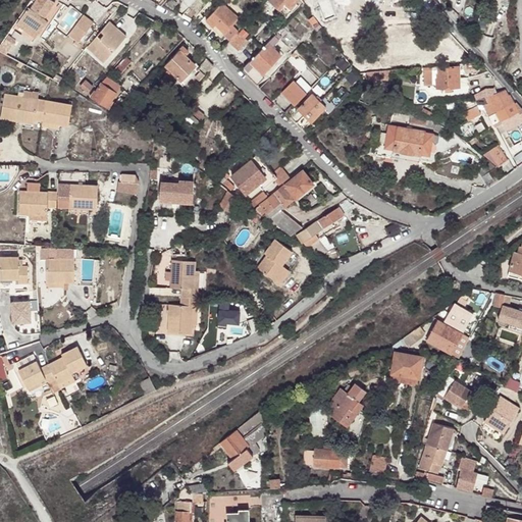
[(28,8),(16,23),(36,37),(46,21),(43,19),(55,3),(50,0),(36,0),(30,10),(28,8)]
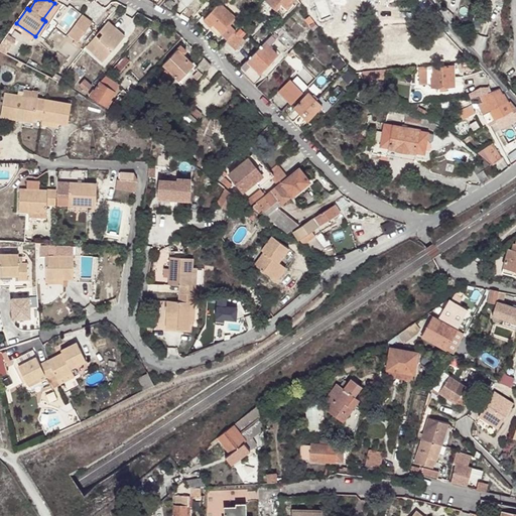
[(281,15),(294,0),(265,0),(281,15)]
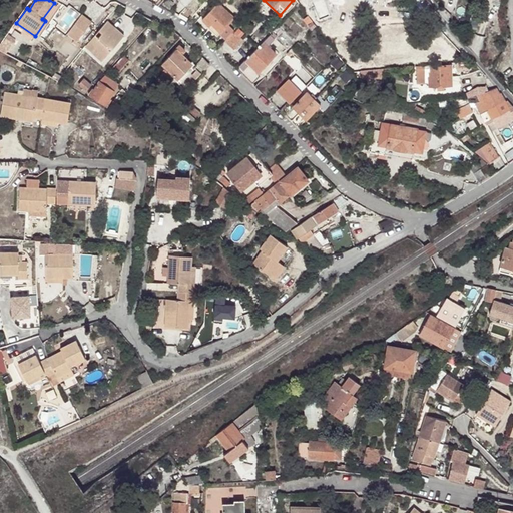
[(233,30),(237,26),(231,20),(233,17),(217,2),(201,19),(211,28),(209,30),(216,37),(218,34),(224,39),(233,30)]
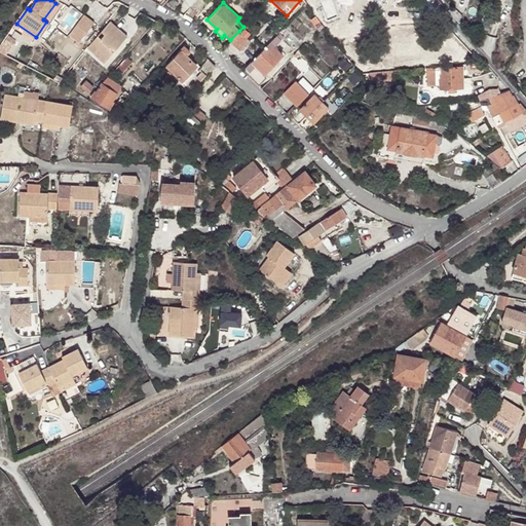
[(95,23),(84,14),(69,35),(79,43),(95,23)]
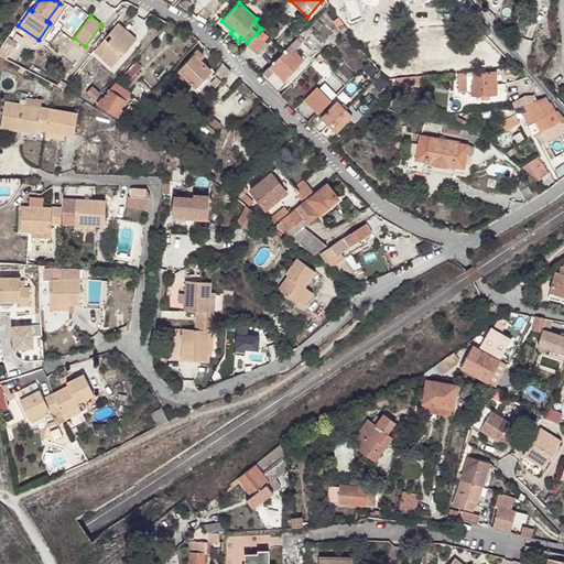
[(342,32),(346,28),(338,17),(332,21),(342,32)]
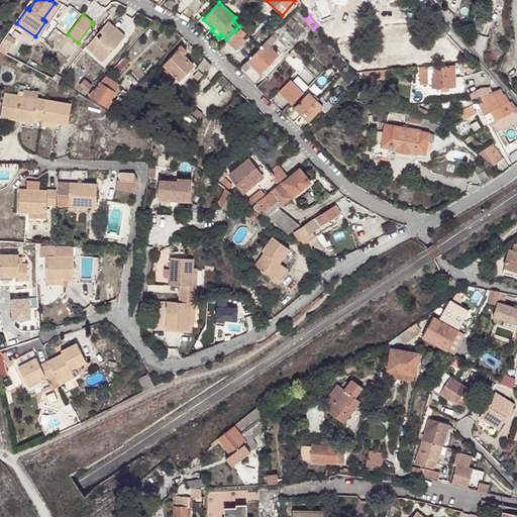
[(125,35),(107,20),(85,46),(93,54),(95,49),(105,59),(125,35)]
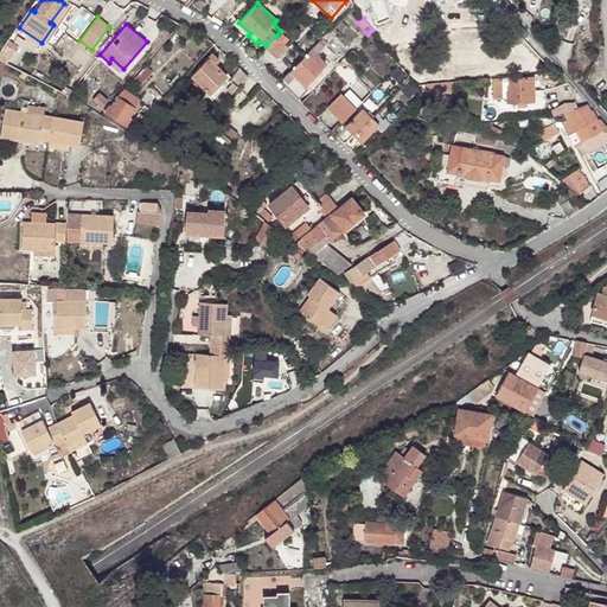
[(302,57),(282,77),(288,82),(294,75),(304,84),(325,63),(315,53),(327,42),(324,39),(330,33),(327,31),(302,57)]
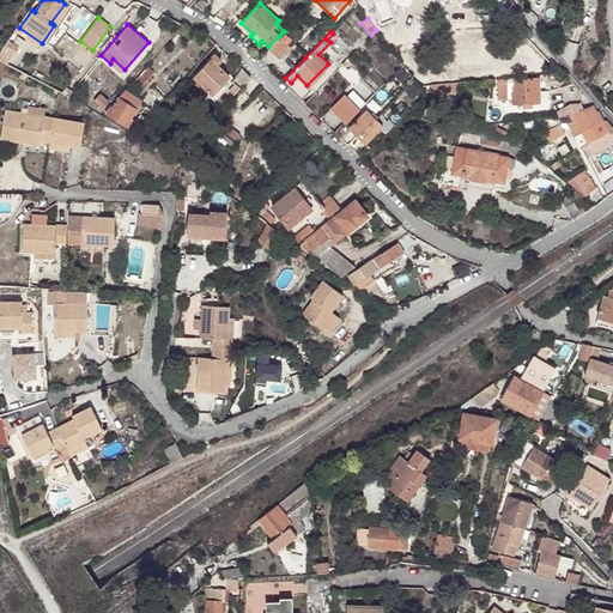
[(268,47),(268,48),(279,59),(291,47),(279,36),(268,47)]
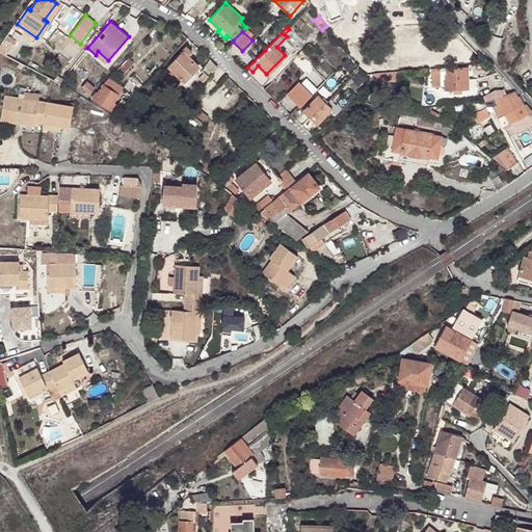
[(0,44),(0,52),(4,55),(15,40),(6,34),(0,44)]
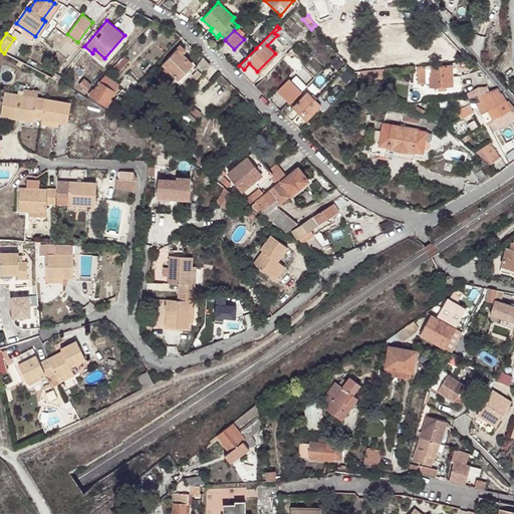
[(175,48),(177,50),(182,54),(186,50),(180,44),(175,48)]
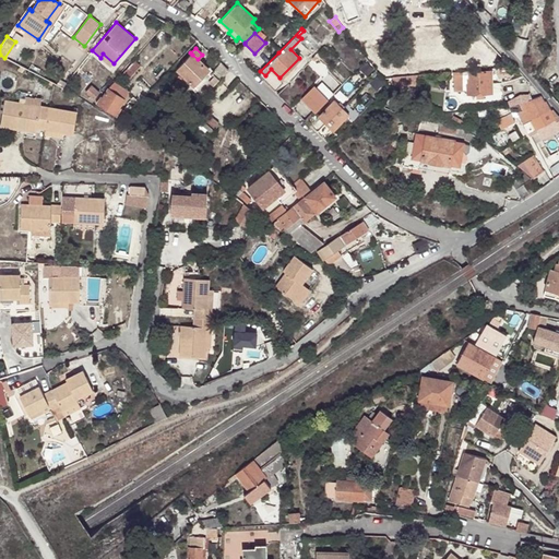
[(323,54),(320,49),(311,59),(313,61),(317,58),(318,59),(323,54)]
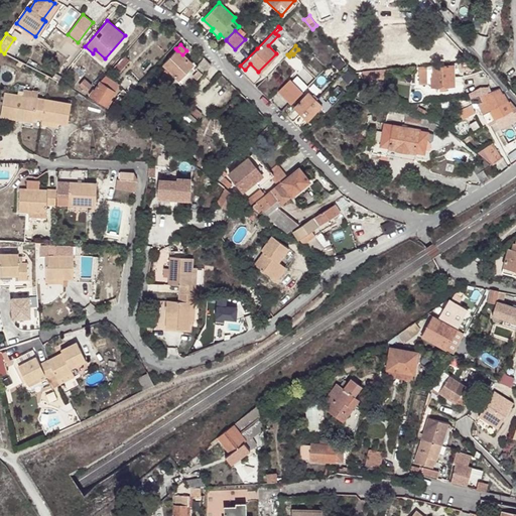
[(102,61),(105,58),(95,49),(93,53),(102,61)]
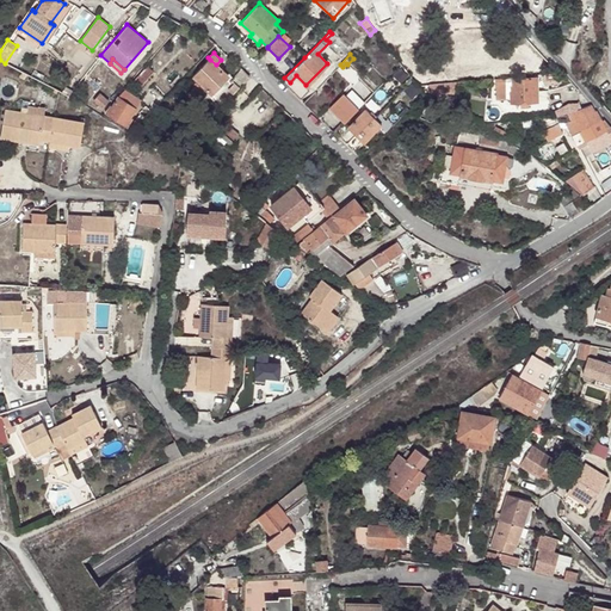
[(213,94),(228,76),(216,65),(210,60),(193,76),(198,81),(192,87),(195,90),(189,96),(197,103),(205,93),(209,96),(211,93),(213,94)]
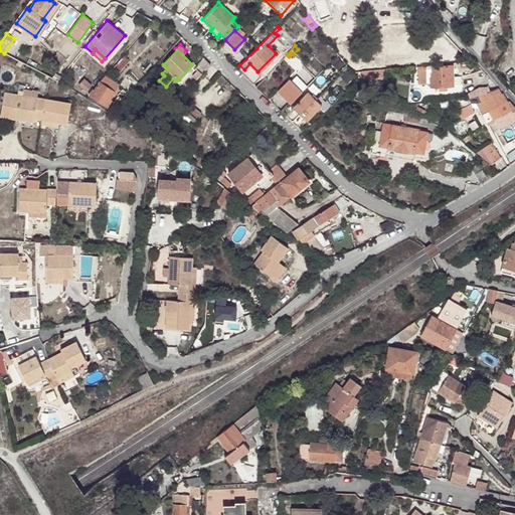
[(129,60),(124,55),(113,67),(119,72),(129,60)]
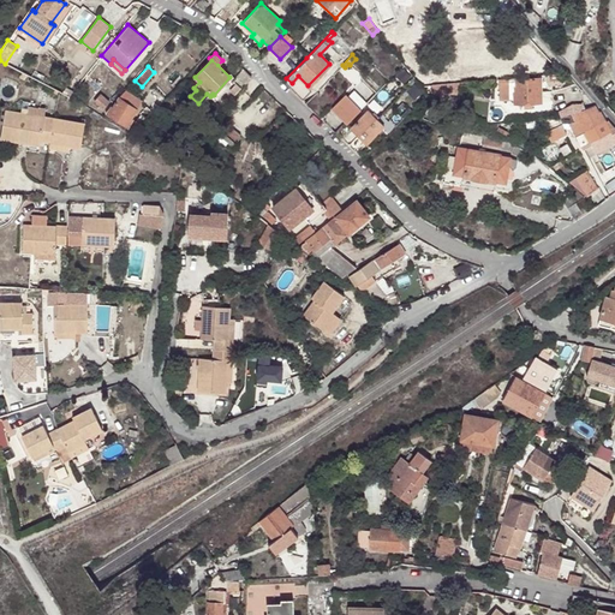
[(252,78),(244,71),(234,82),(218,99),(212,103),(221,112),(233,99),(252,78)]
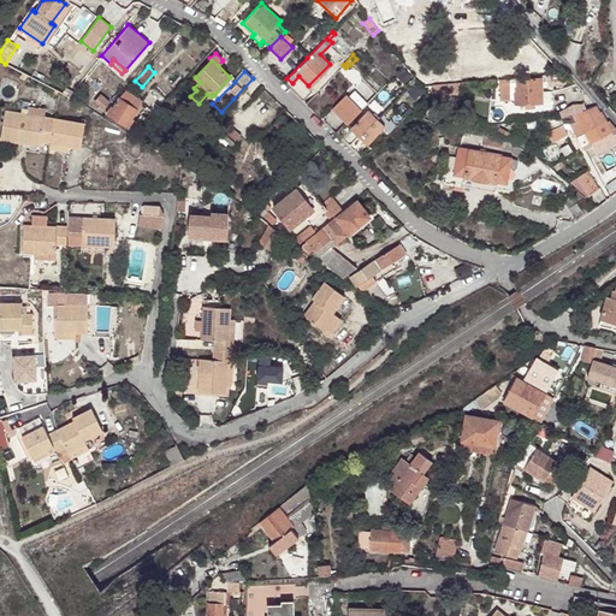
[(218,99),(235,82),(230,77),(214,95),(218,99)]
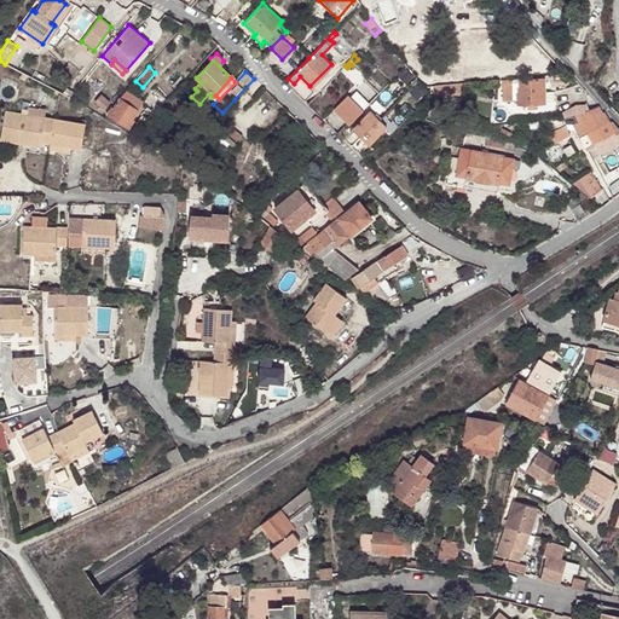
[(518,77),(502,79),(502,99),(518,99),(518,103),(520,103),(520,104),(526,104),(526,109),(534,109),(534,104),(541,104),(541,103),(544,103),(544,80),(518,80),(518,77)]
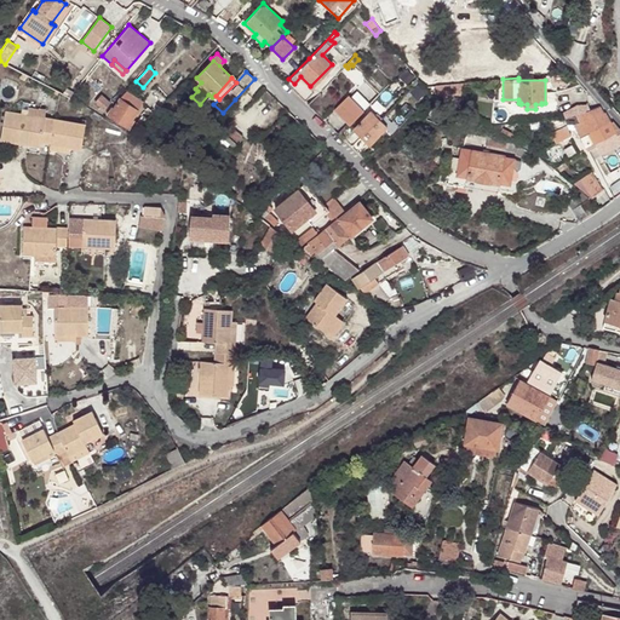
[(181,89),(178,86),(172,93),(181,102),(191,90),(184,84),(181,89)]
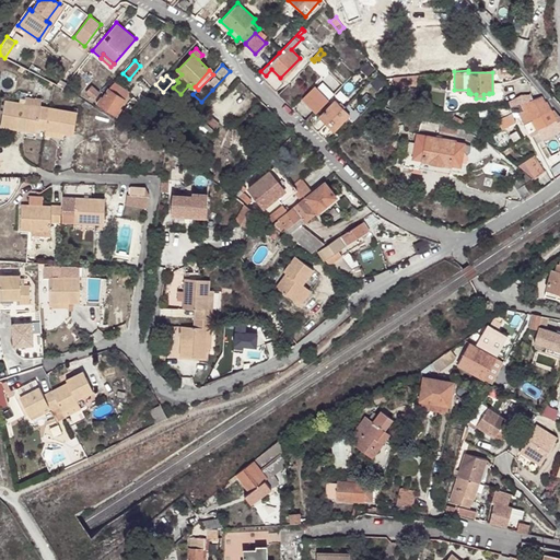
[(415,76),(394,78),(394,82),(408,84),(408,83),(413,84),(415,76)]
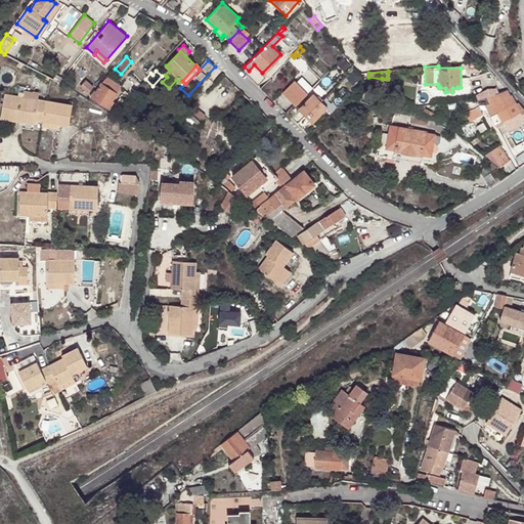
[(96,89),(90,97),(108,108),(114,100),(112,100),(121,85),(107,77),(101,83),(98,89),(96,89)]
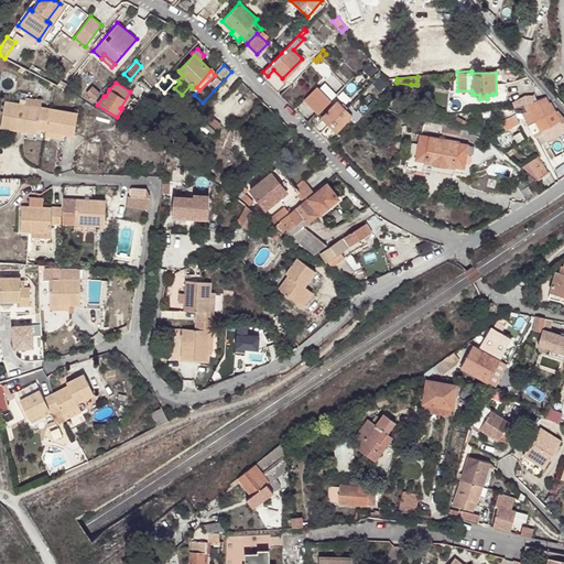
[(331,100),(336,94),(324,83),(318,88),(331,100)]
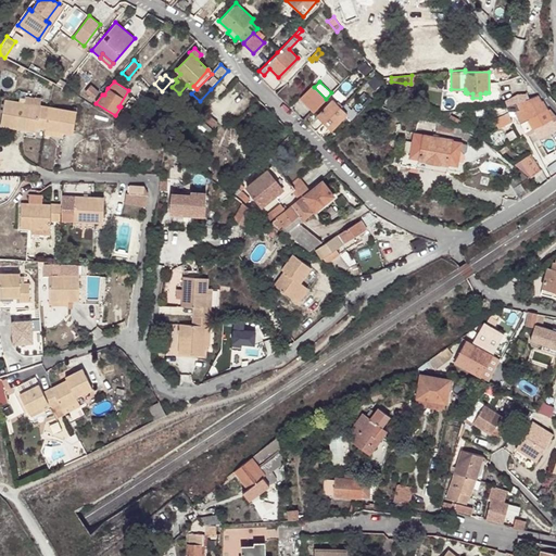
[(99,91),(90,85),(85,91),(92,98),(99,91)]
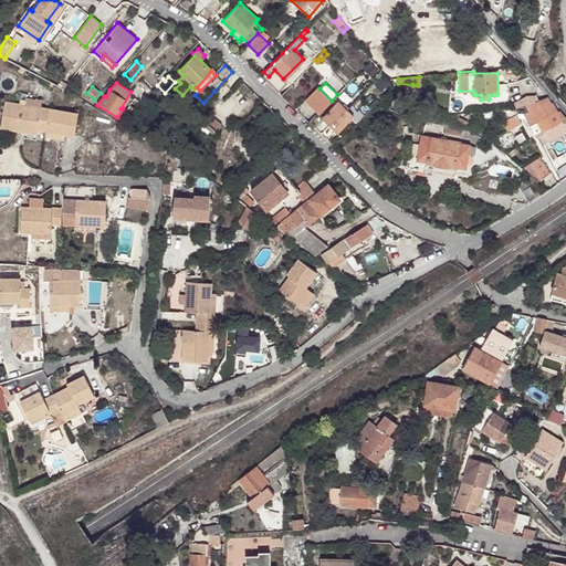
[(305,100),(318,114),(332,101),(320,88),(317,86),(305,100)]
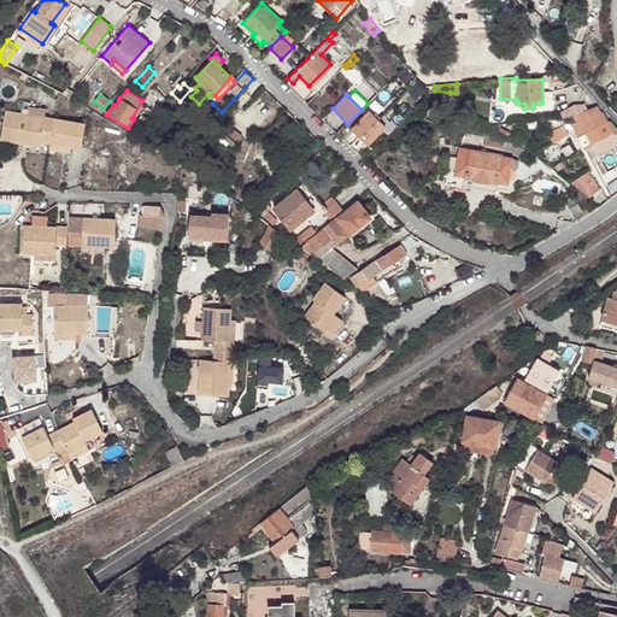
[(607,121),(601,111),(600,111),(597,105),(586,109),(576,112),(563,117),(562,116),(547,117),(553,129),(564,123),(566,127),(571,124),(577,136),(607,121)]
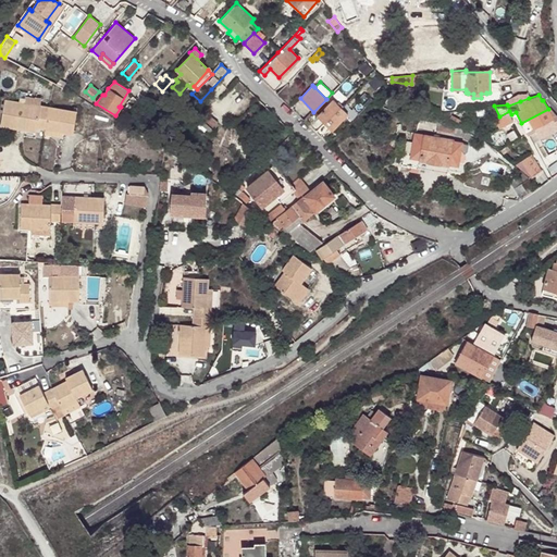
[(46,126),(49,107),(40,106),(25,102),(5,100),(1,125),(22,128),(22,123),(37,125),(46,126)]
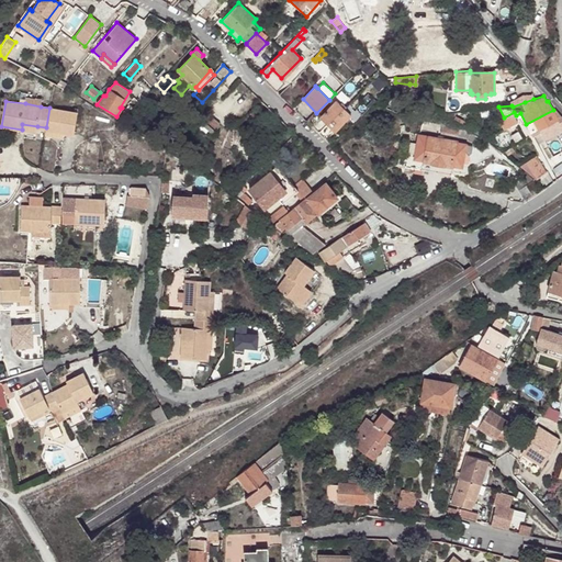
[(336,101),(319,116),(335,131),(350,115),(336,101)]
